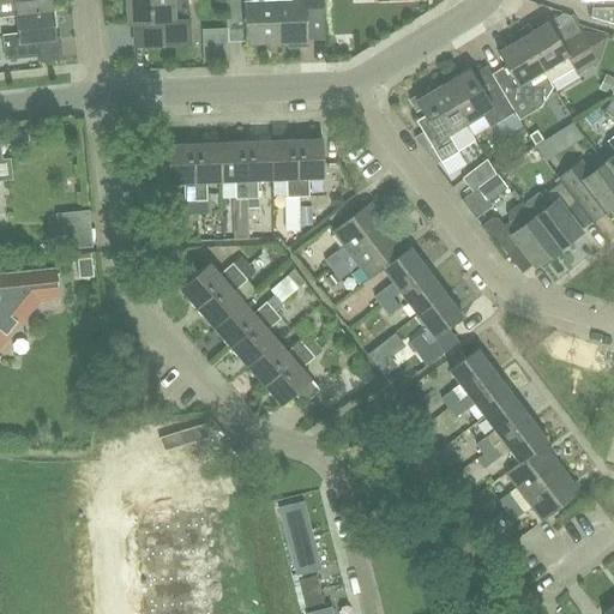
[(13,0),(16,16),(54,12),(52,0),(13,0)]
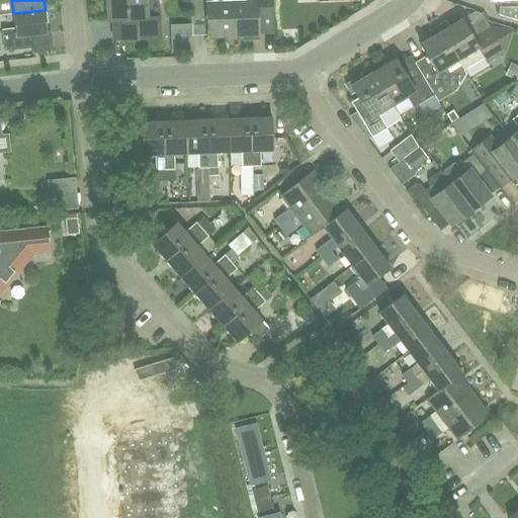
[(105,0),(106,1),(107,20),(112,20),(112,33),(159,31),(157,0),(105,0)]
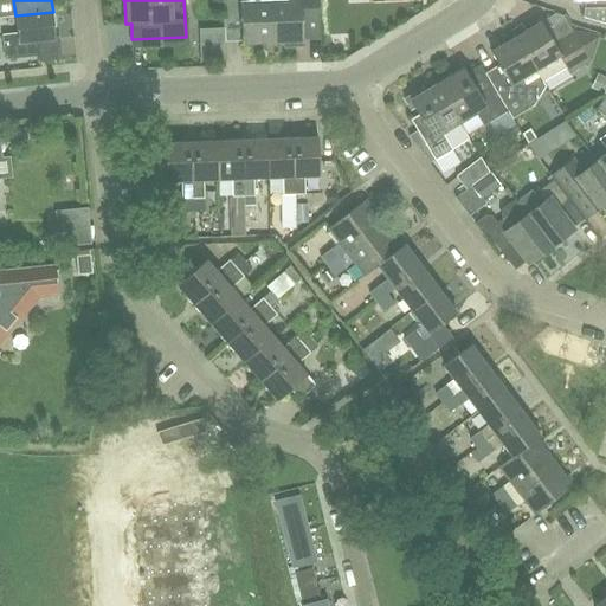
[(243,46),(272,45),(271,4),(257,4),(256,0),(223,0),(224,21),(242,20),(243,46)]
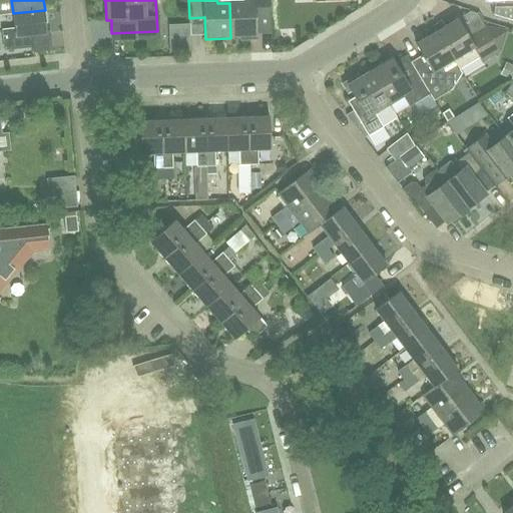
[(228,0),(229,3),(230,38),(241,37),(241,42),(257,41),(257,34),(271,33),(269,0),(228,0)]
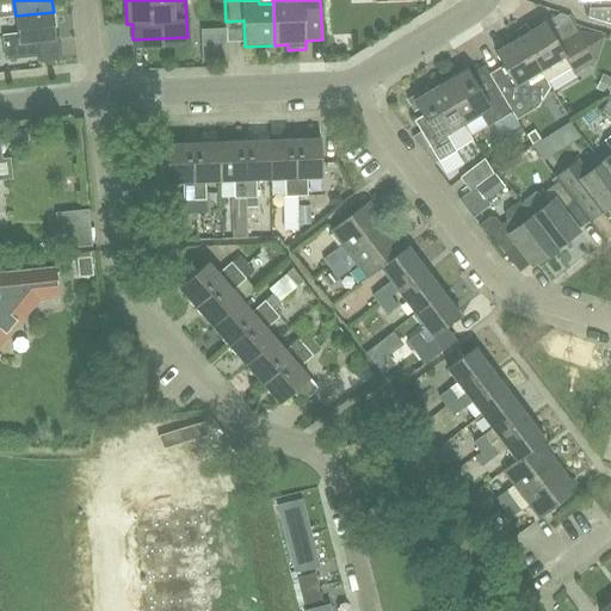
[(5,62),(38,59),(37,43),(56,42),(54,12),(16,16),(18,35),(2,37),(5,62)]
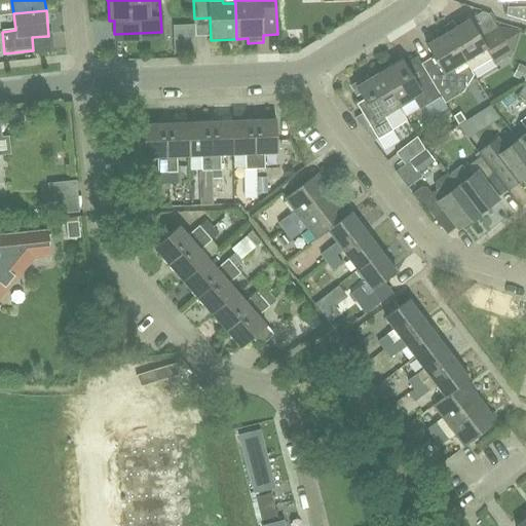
[(445,27),(466,62),(471,69),(491,57),(495,64),(513,53),(518,38),(500,33),(498,29),(481,39),(470,21),(457,28),(453,22),(445,27)]
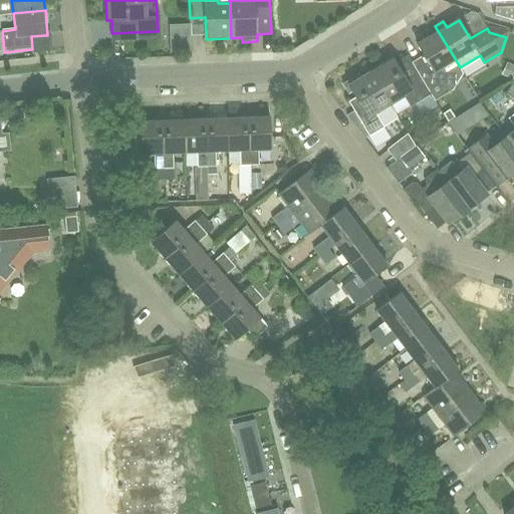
[(192,52),(191,38),(191,24),(171,25),(172,53),(192,52)]
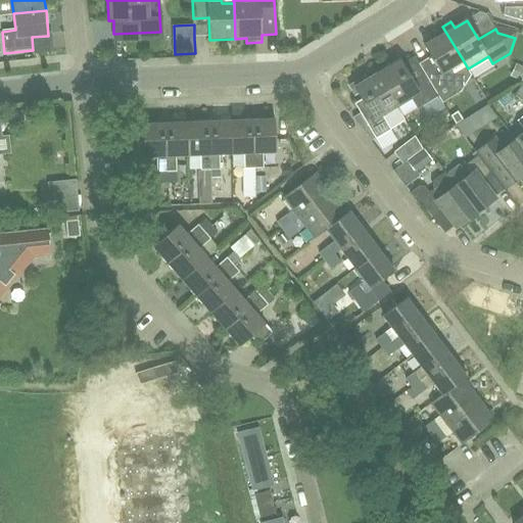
[(424,74),(442,104),(458,95),(450,84),(457,80),(449,69),(464,61),(442,27),(434,32),(437,37),(424,45),(431,56),(419,64),(424,74)]
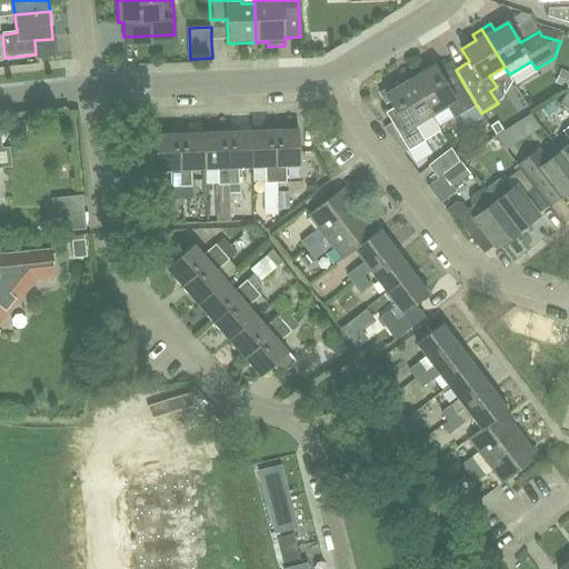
[(410,80),(431,116),(447,107),(453,119),(460,116),(467,128),(485,118),(481,113),(461,80),(448,88),(435,66),(410,80)]
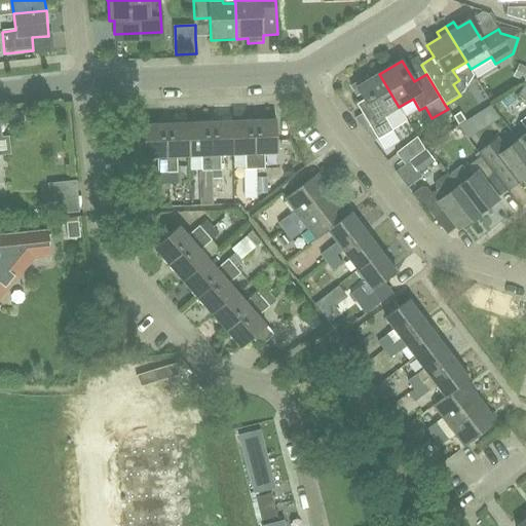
[(525,78),(525,66),(519,63),(513,75),(525,81),(525,78)]
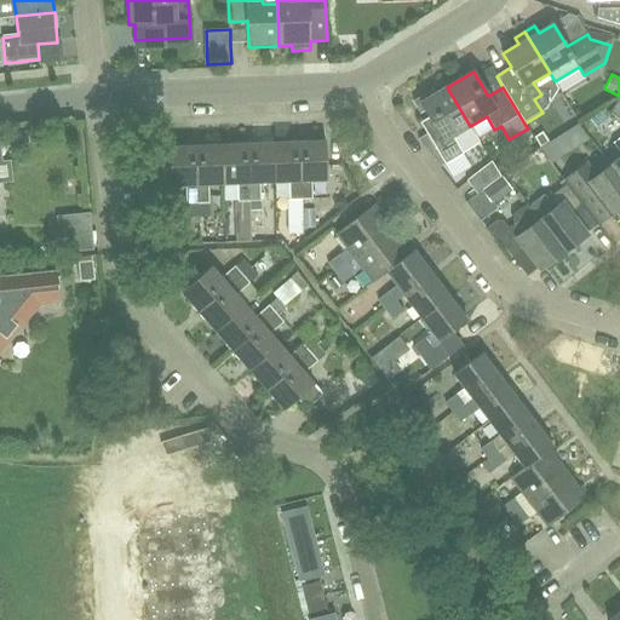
[(446,165),(463,154),(461,151),(480,141),(470,126),(447,87),(435,95),(432,90),(412,102),(420,114),(424,112),(435,128),(426,133),(446,165)]
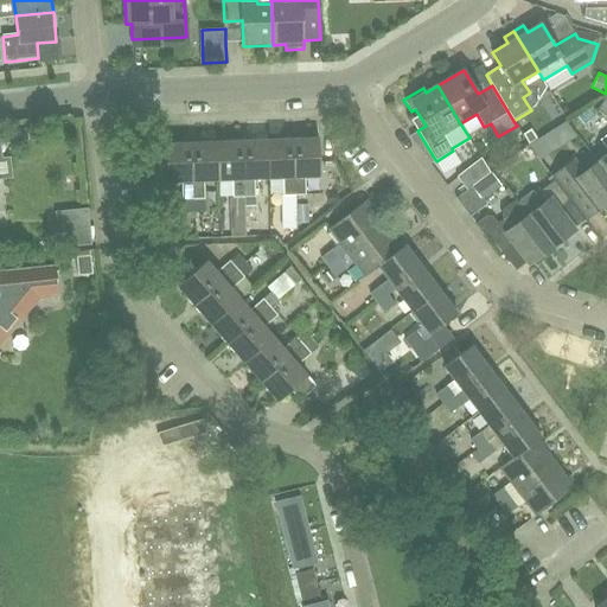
[(294,139),(296,196),(307,195),(306,177),(321,176),(320,138),(294,139)]
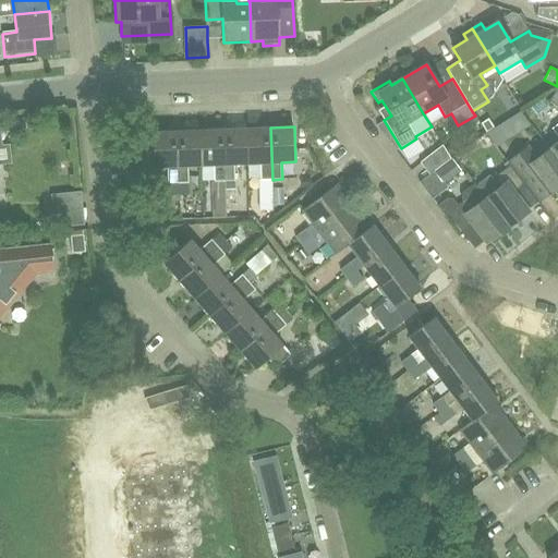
[(246,129),(249,164),(262,162),(263,180),(273,180),(270,128),(246,129)]
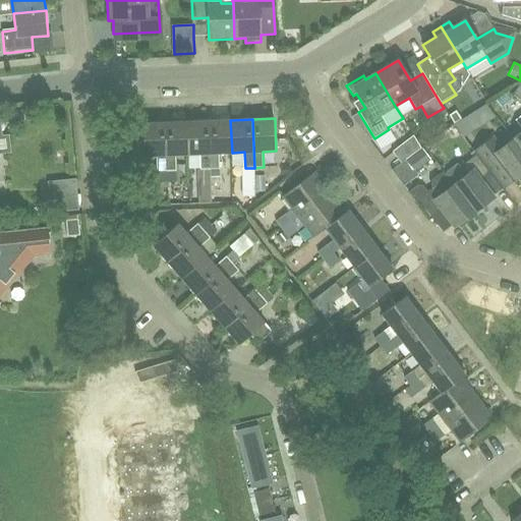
[(0,154),(11,153),(9,135),(2,136),(0,121),(0,120),(0,154)]
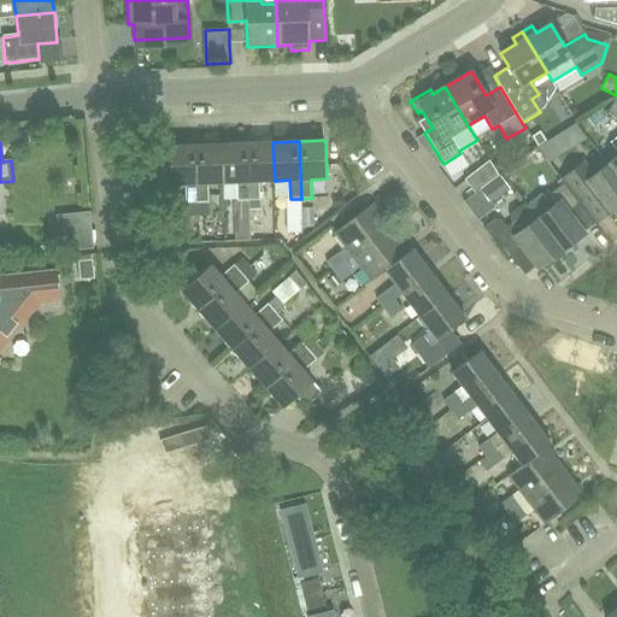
[(246,144),(248,200),(260,200),(259,181),(275,181),(272,142),(246,144)]
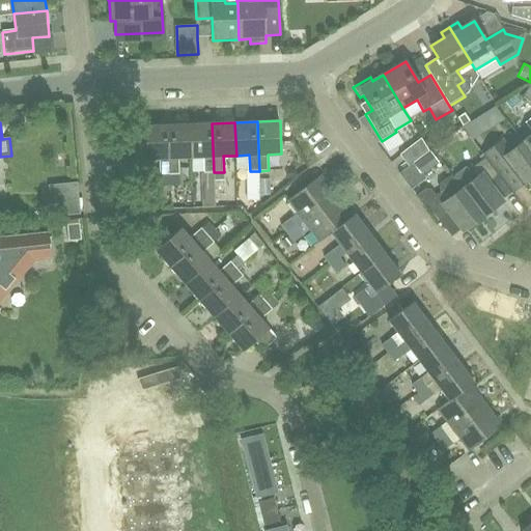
[(170,187),(180,186),(179,158),(192,158),(190,123),(168,124),(170,187)]
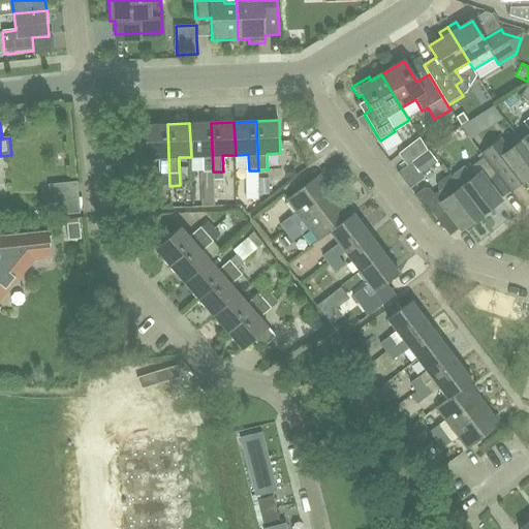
[(213,172),(211,123),(189,123),(191,157),(203,156),(204,173),(213,172)]
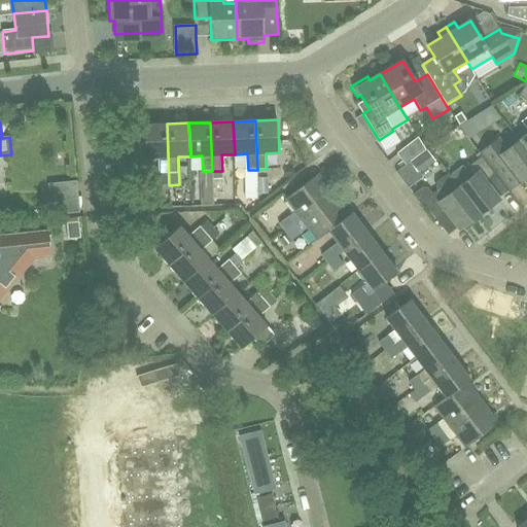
[(160,185),(169,185),(167,124),(144,125),(144,126),(138,126),(139,142),(145,142),(145,157),(159,157),(160,185)]
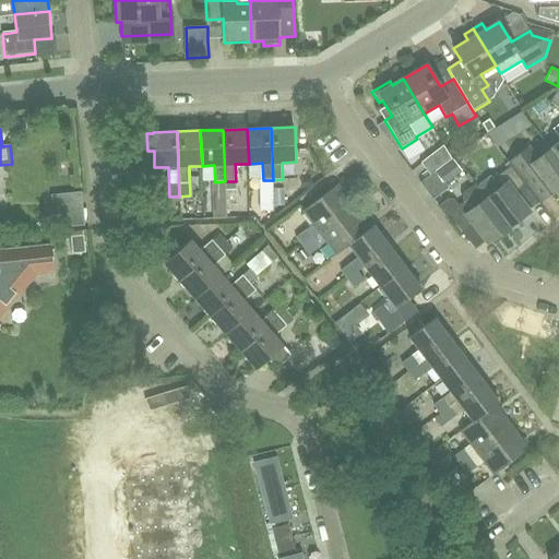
[(443,147),(421,164),(431,176),(452,159),(443,147)]
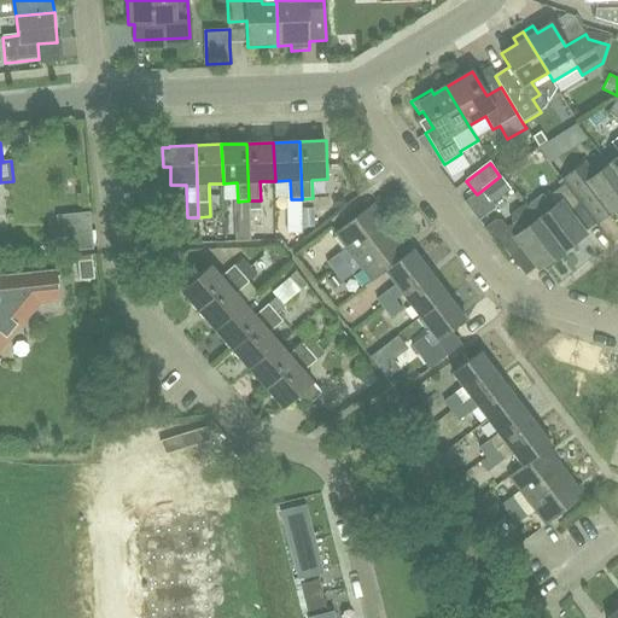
[(581,204),(595,223),(608,214),(610,216),(617,209),(617,178),(608,167),(596,175),(587,163),(563,180),(581,204)]
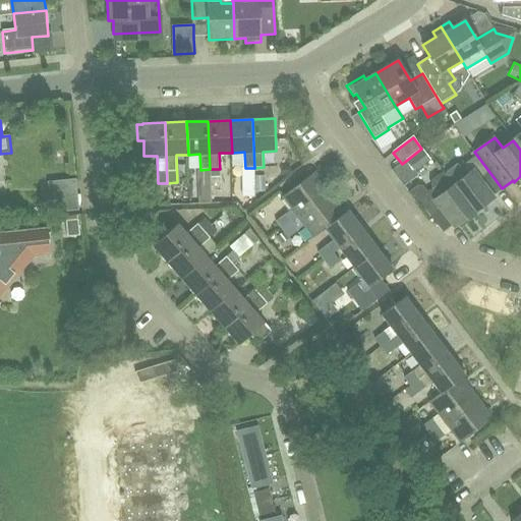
[(423,150),(407,162),(414,172),(430,160),(423,150)]
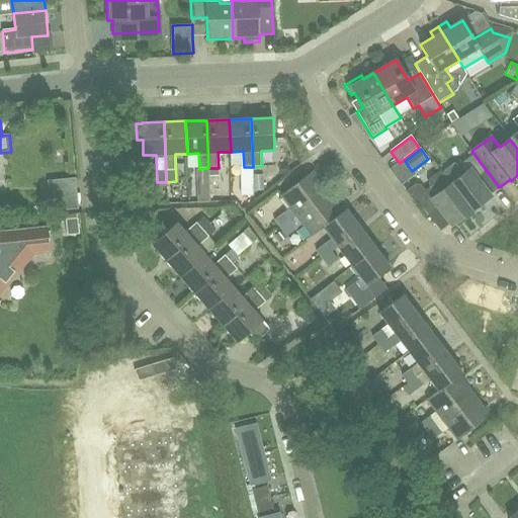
[(487,171),(471,151),(471,152),(473,155),(457,167),(454,163),(441,172),(472,212),(492,198),(478,179),(487,171)]
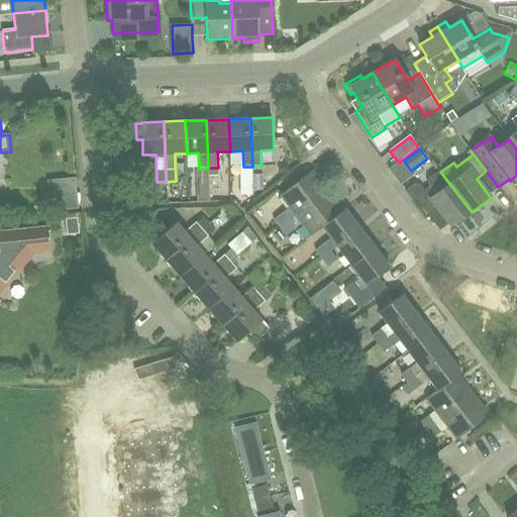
[(472,212),(440,172),(429,180),(429,185),(430,186),(414,198),(427,215),(437,208),(452,227),(472,212)]
